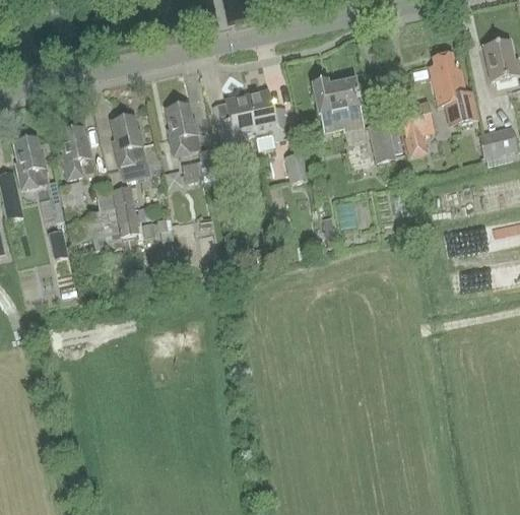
[(491,81),(519,74),(519,67),(518,58),(514,59),(509,40),(482,46),(491,81)]
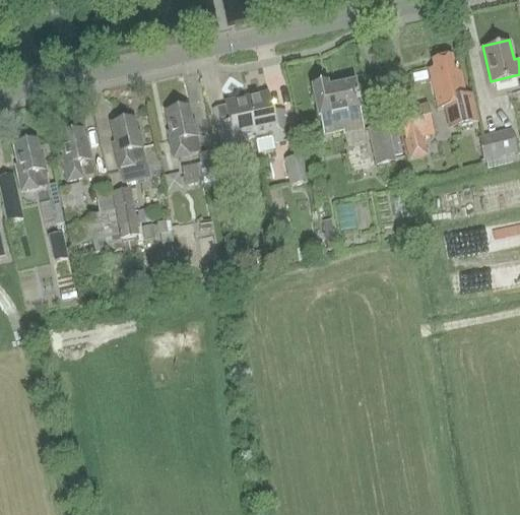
[(434,64),(429,65),(438,105),(445,104),(449,125),(477,119),(471,91),(465,92),(459,68),(457,68),(457,66),(454,66),(451,53),(432,57),(434,64)]
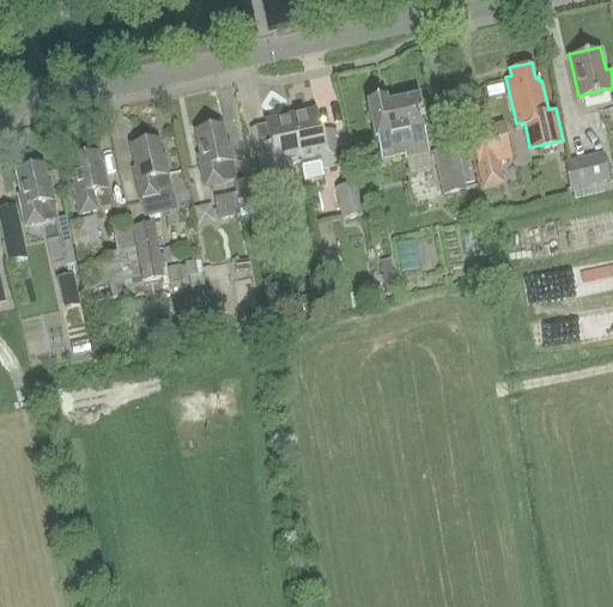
[(406,155),(429,150),(423,125),(425,125),(418,93),(387,99),(386,96),(368,99),(375,135),(376,135),(381,156),(405,150),(406,155)]
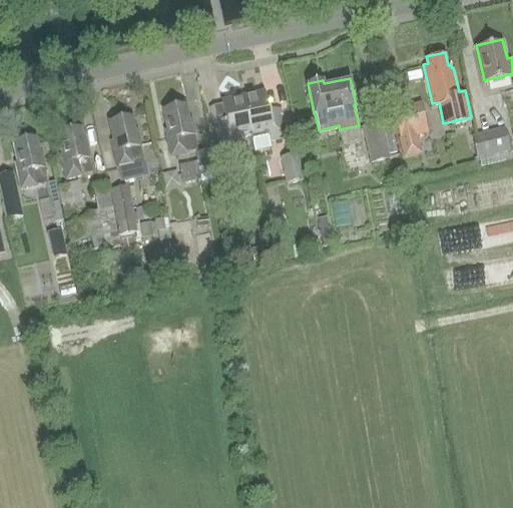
[(265,88),(243,93),(251,132),(268,128),(270,137),(287,133),(281,105),(269,107),(265,88)]
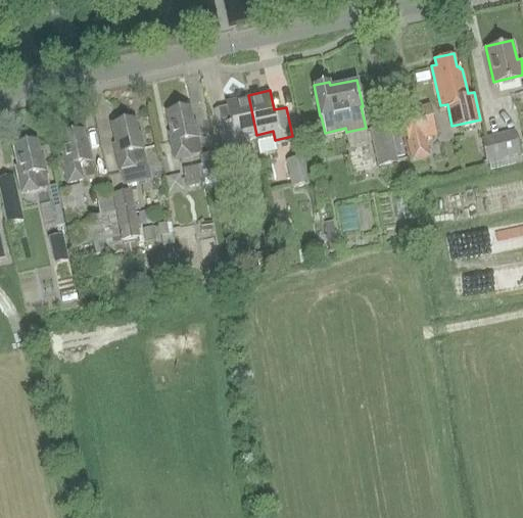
[(226,99),(226,103),(215,105),(224,151),(242,147),(240,138),(256,135),(248,95),(226,99)]
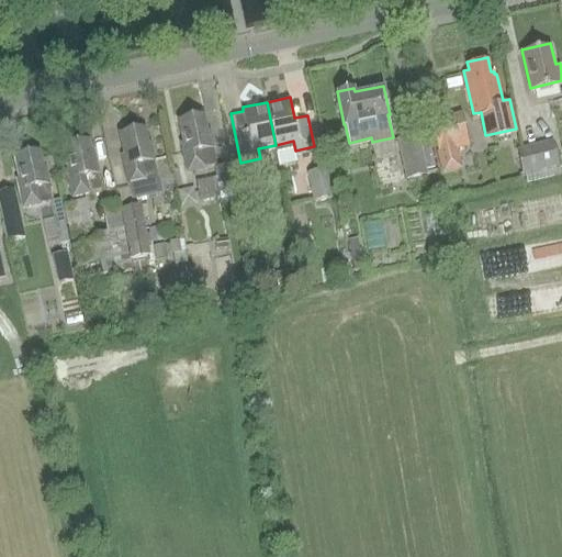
[(204,164),(216,162),(209,126),(205,127),(202,112),(180,117),(184,138),(181,138),(188,168),(204,164)]
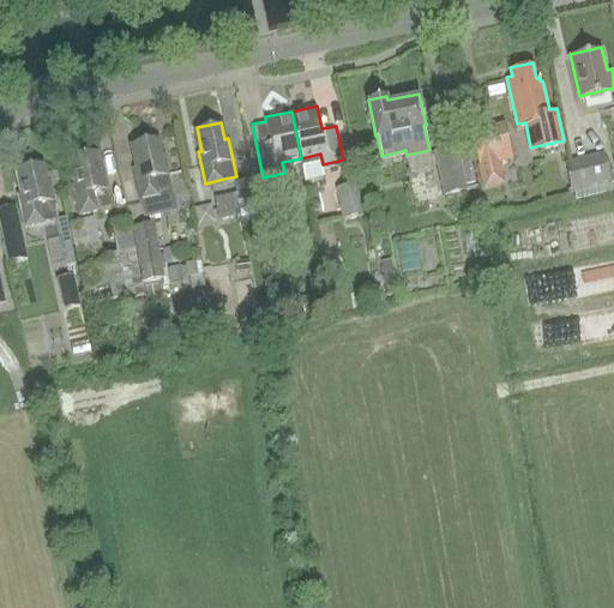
[(493,125),(470,131),(483,186),(505,181),(493,125)]
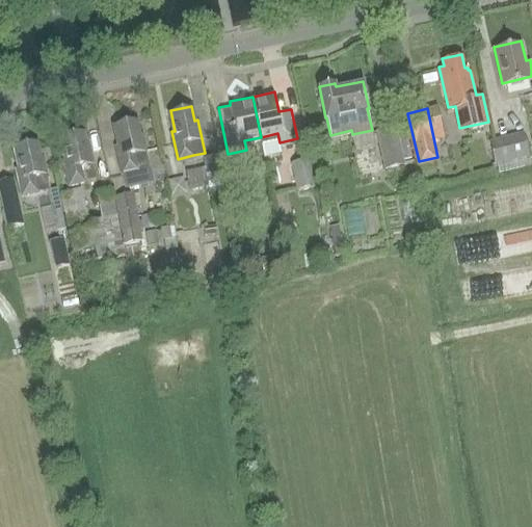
[(149,165),(145,149),(141,132),(138,133),(135,117),(114,123),(120,142),(116,143),(122,170),(149,165)]
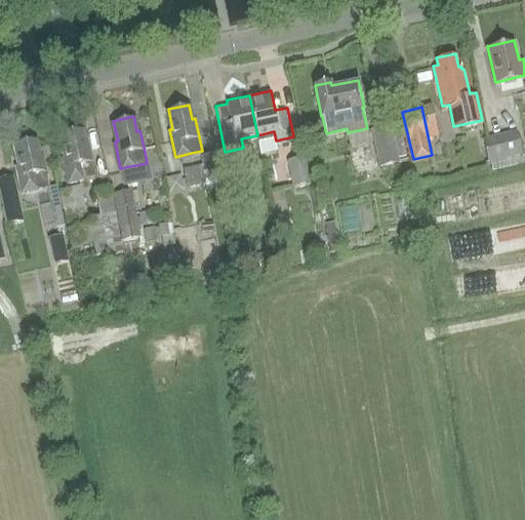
[(391,122),(371,126),(380,164),(399,160),(391,122)]
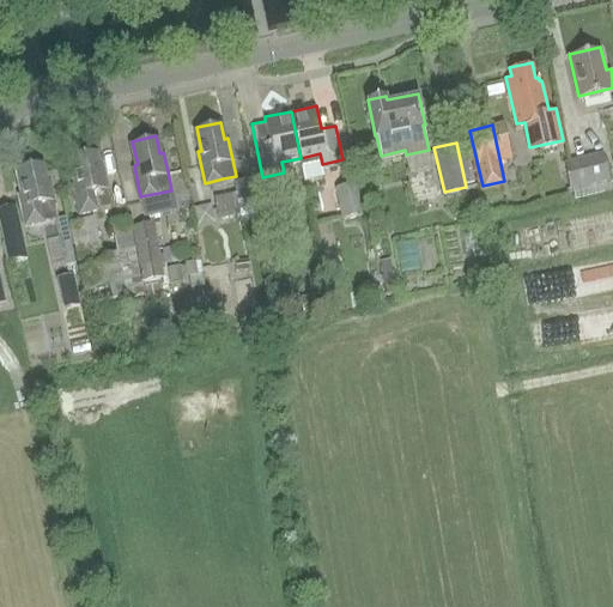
[(98,206),(110,204),(102,165),(98,167),(95,149),(71,155),(77,177),(72,178),(79,211),(98,206)]
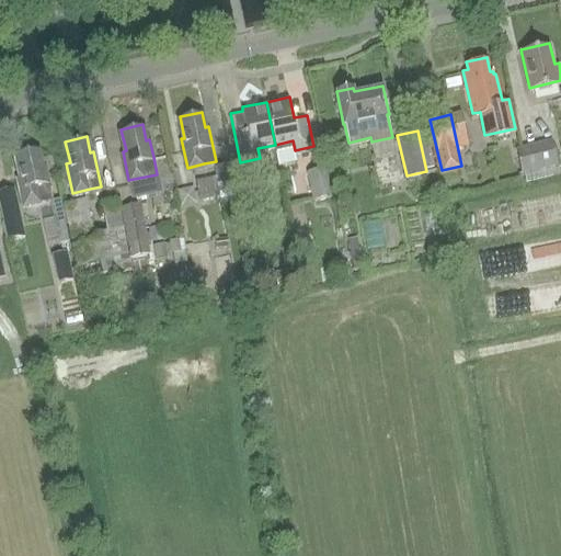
[(552,136),(516,145),(523,171),(559,162),(552,136)]
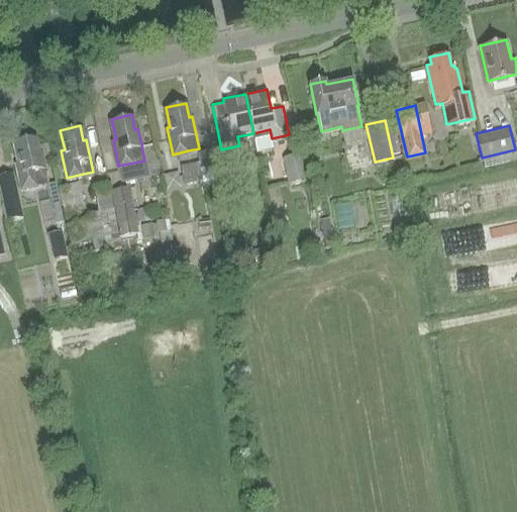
[(37,184),(47,182),(41,149),(38,150),(34,135),(14,140),(19,160),(16,161),(21,188),(37,184)]
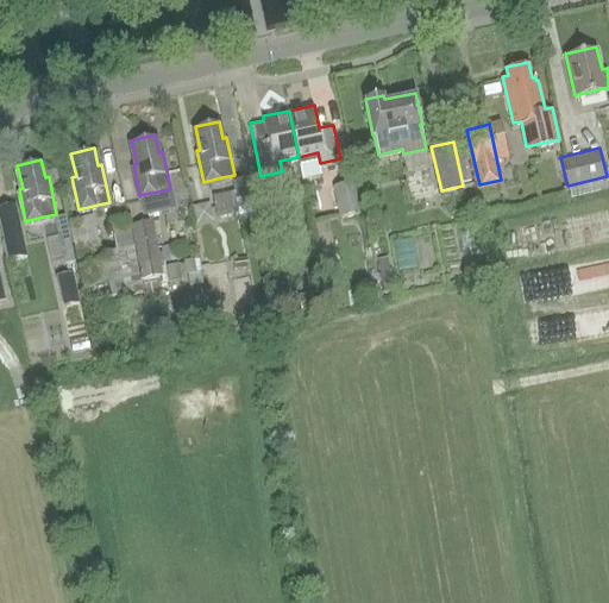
[(333,184),(340,215),(360,211),(353,178),(333,184)]
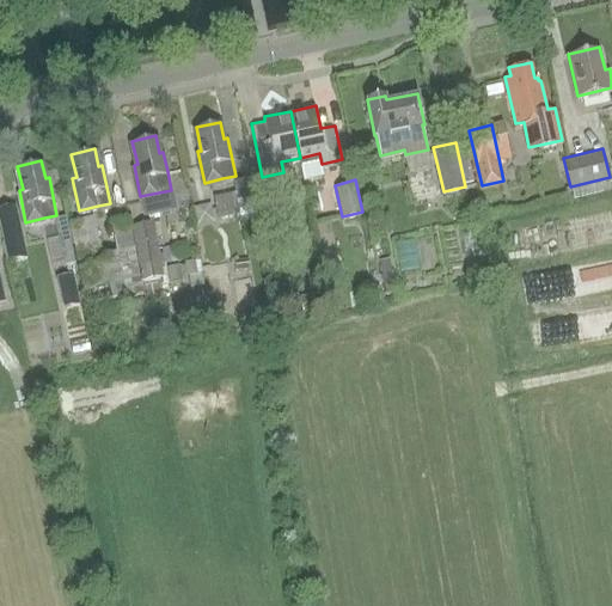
[(196,202),(202,219),(220,213),(214,196),(196,202)]
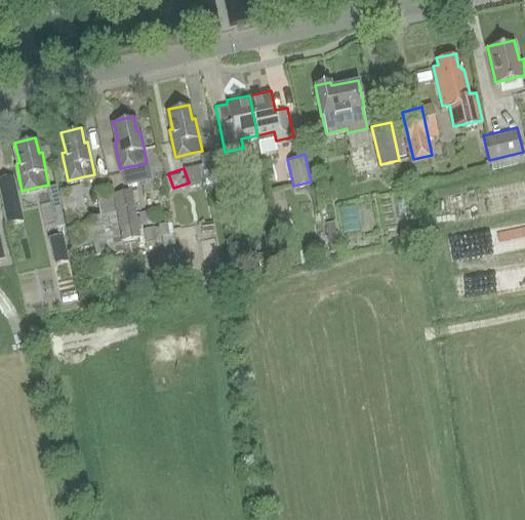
[(80,183),(58,187),(71,241),(91,237),(95,252),(122,246),(109,182),(93,185),(98,209),(86,212),(80,183)]
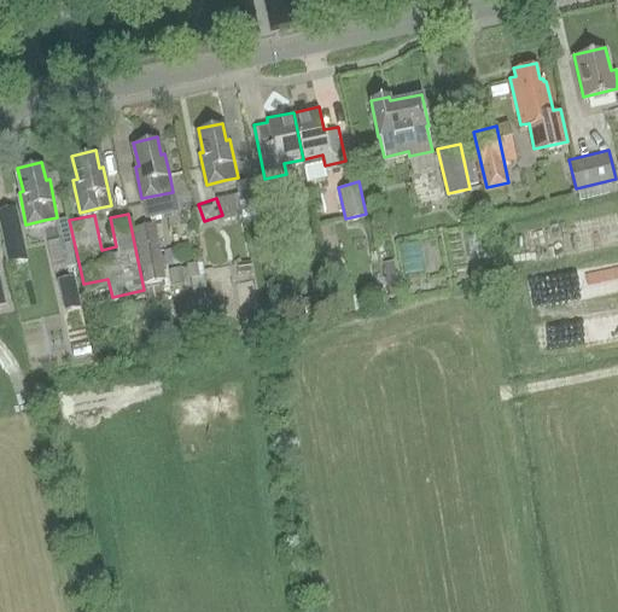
[(153,221),(133,225),(144,280),(164,277),(153,221)]
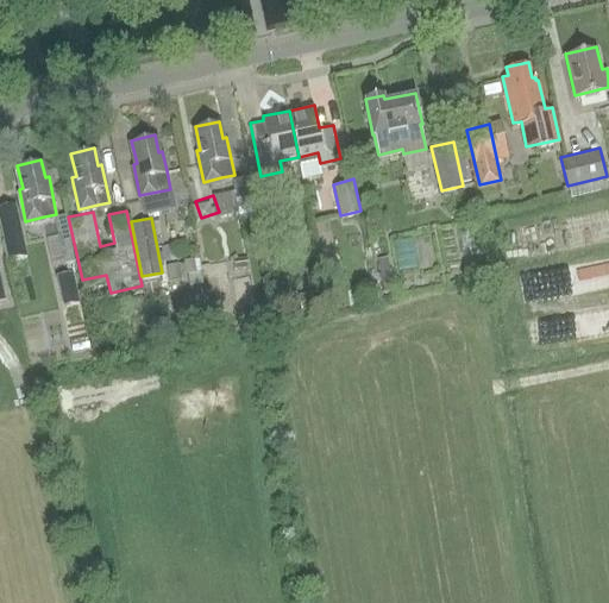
[(27,253),(20,220),(1,225),(8,257),(27,253)]
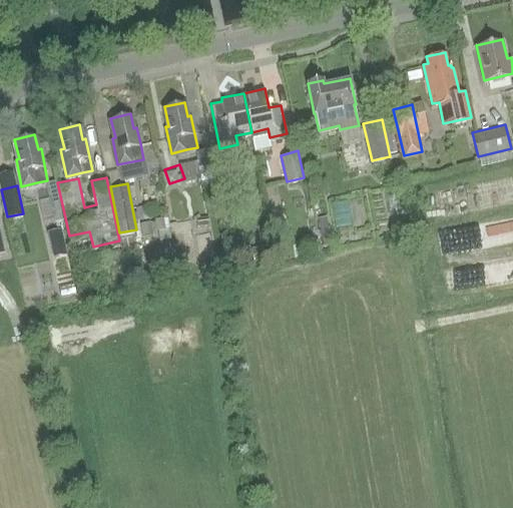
[(169,211),(142,218),(146,232),(173,225),(169,211)]
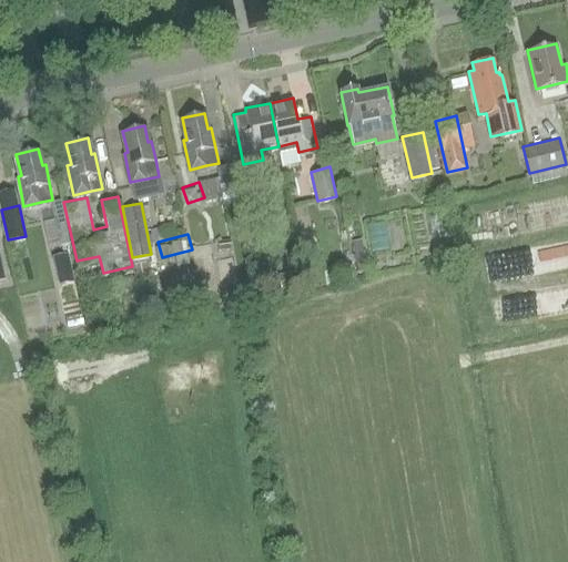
[(219,247),(231,246),(230,236),(217,237),(219,247)]
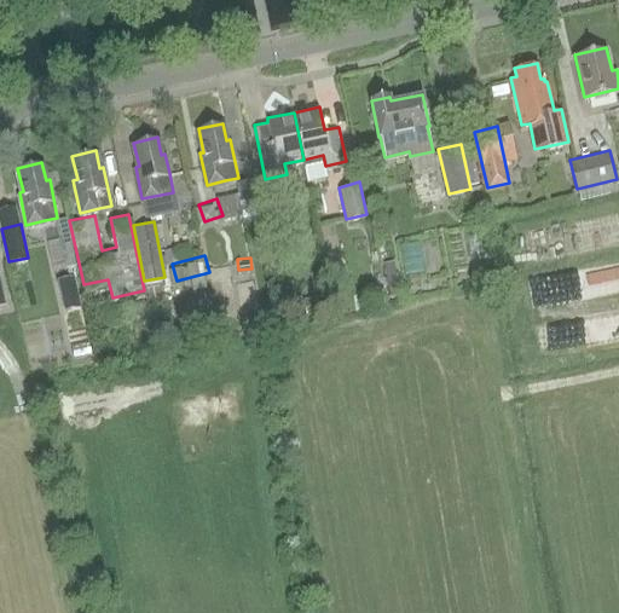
[(372,288),(358,289),(360,306),(375,304),(372,288)]
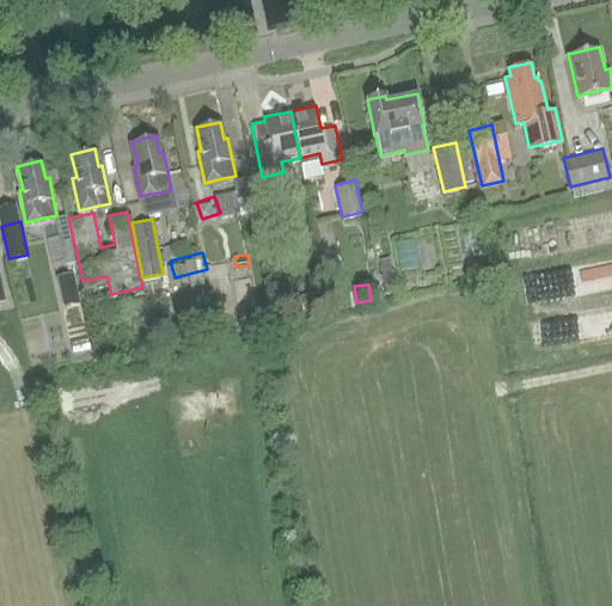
[(330,306),(340,305),(335,287),(326,288),(330,306)]
